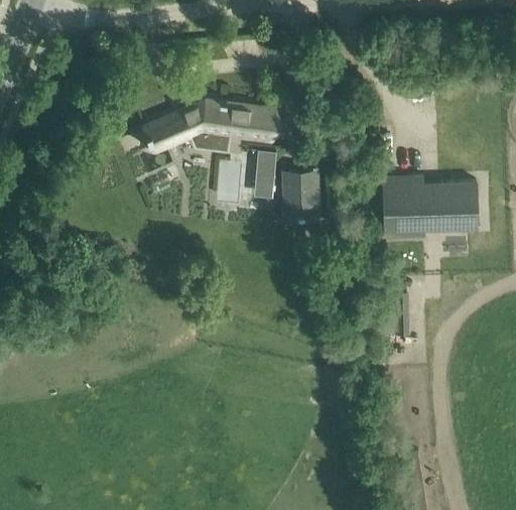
[(227,154),(229,137),(273,143),(277,112),(226,106),(226,104),(220,103),(220,105),(205,103),(130,135),(130,136),(145,130),(148,138),(146,139),(149,145),(151,145),(155,154),(189,139),(195,150),(227,154)]
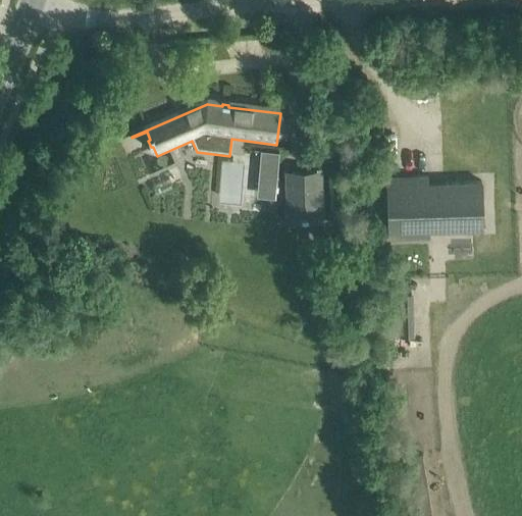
[(279,187),(279,154),(259,154),(260,188),(279,187)]
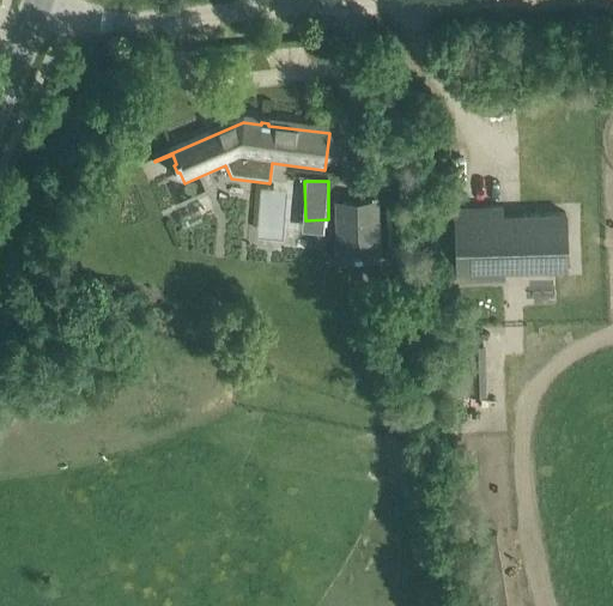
[(335,261),(378,261),(378,205),(335,205),(335,261)]
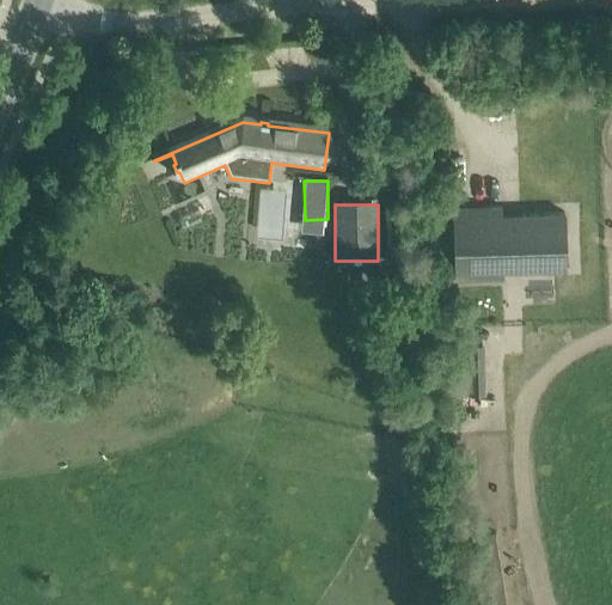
[(454,272),(482,272),(482,285),(503,283),(503,276),(521,276),(521,275),(567,275),(564,219),(520,220),(520,219),(502,220),(502,213),(453,214),(454,272)]
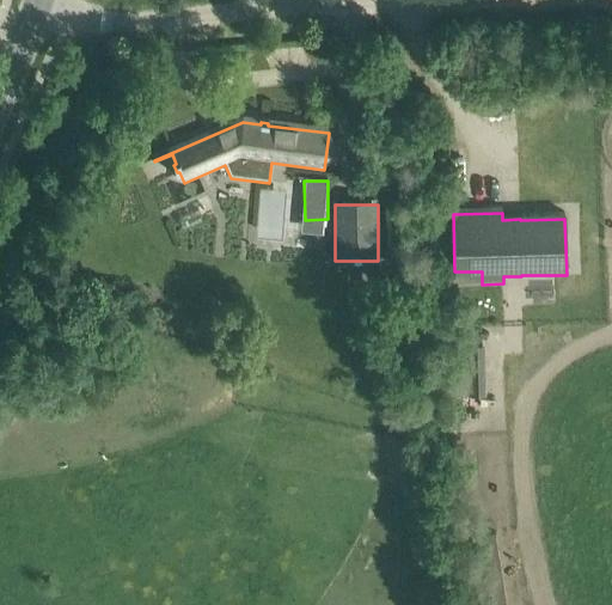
[(458,398),(485,398),(484,359),(457,359),(458,398)]
